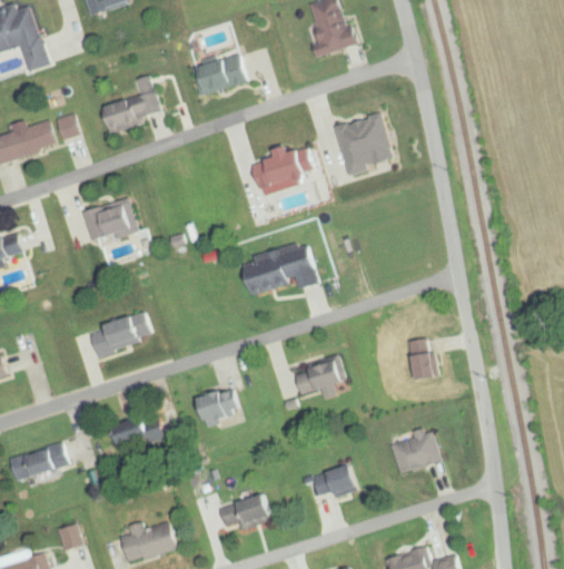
[(0,52),(22,46),(29,70),(49,65),(30,0),(0,9),(0,52)]
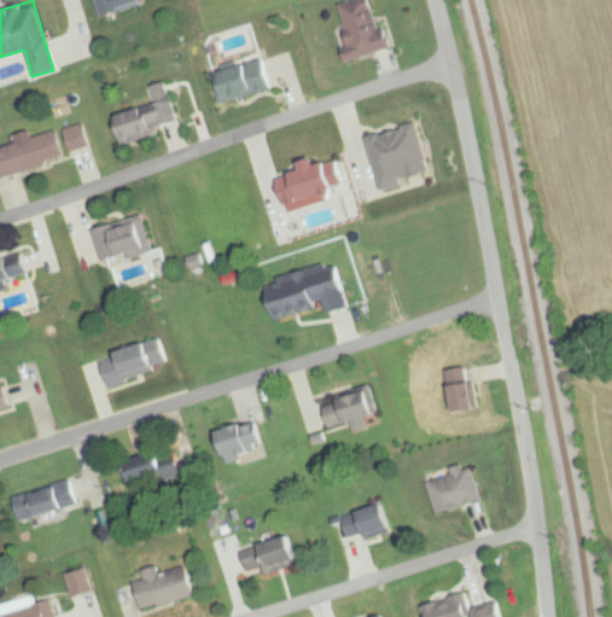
[(93,0),(102,18),(145,1),(145,0),(93,0)]
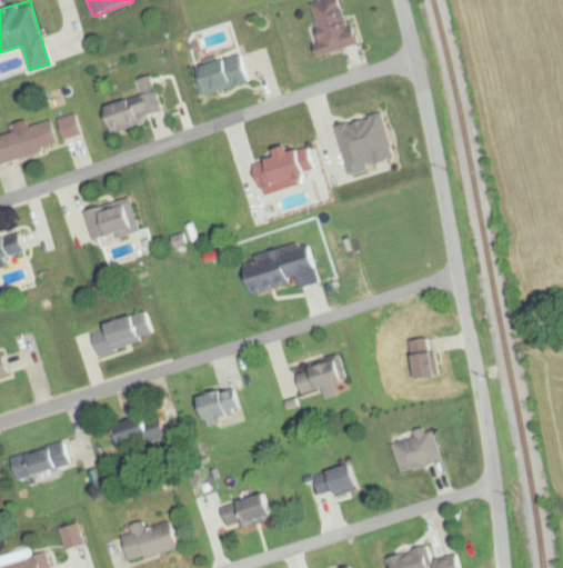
[(320,0),(303,6),(320,56),(357,43),(342,0),(320,0)]
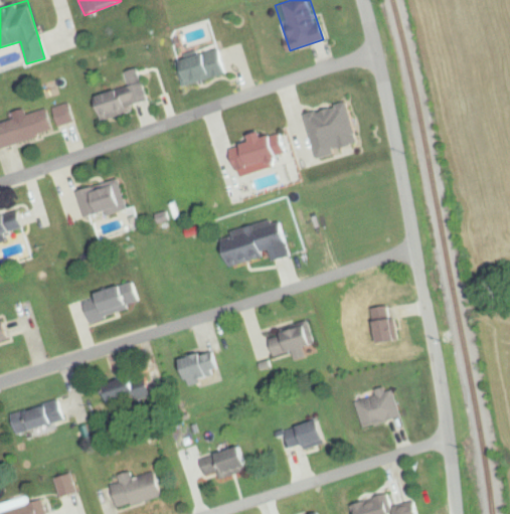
[(242,68),(236,44),(175,60),(181,83),(242,68)]
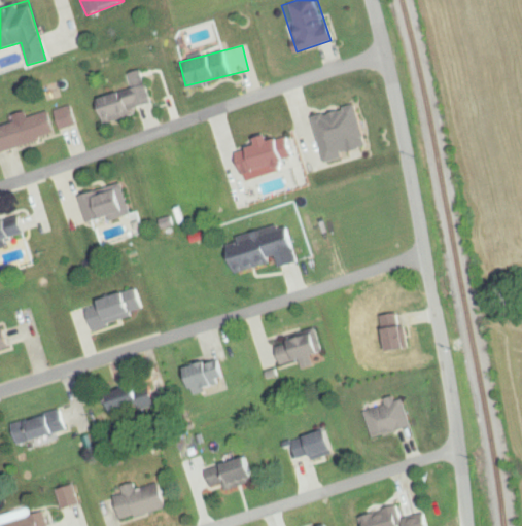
[(93,98),(99,124),(145,111),(135,71),(122,75),(125,90),(93,98)]
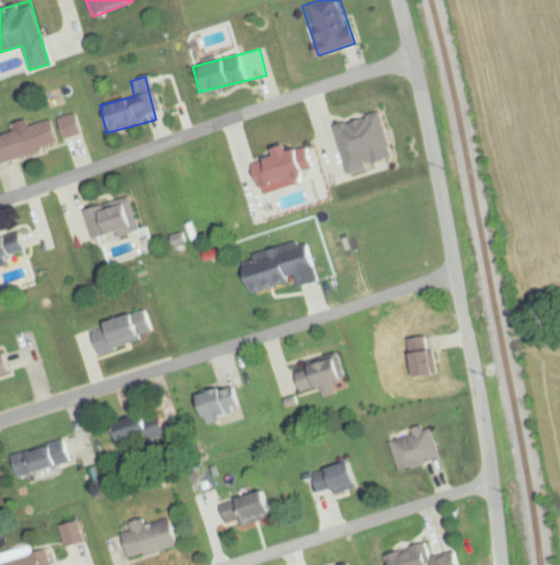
[(82,138),(74,114),(0,134),(0,161),(82,138)]
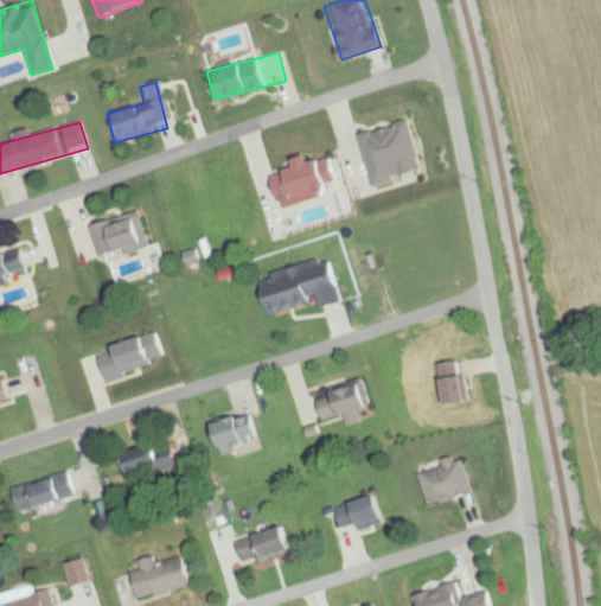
[(280,203),(331,184),(320,155),(269,174),(280,203)]
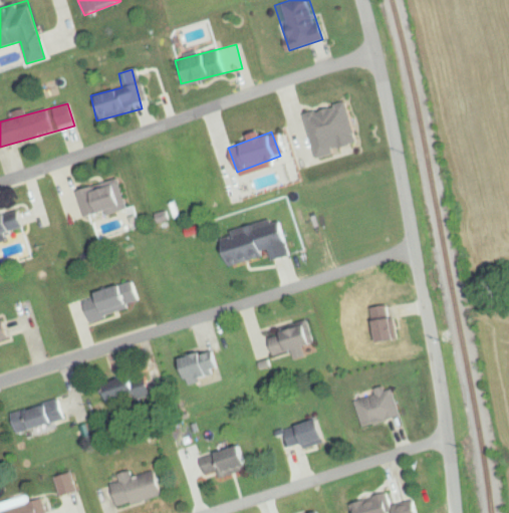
[(74,191),(83,222),(124,209),(115,179),(74,191)]
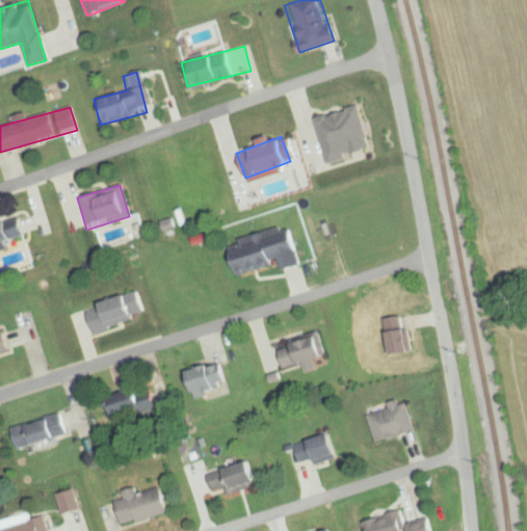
[(0,243),(11,240),(6,221),(0,223),(0,243)]
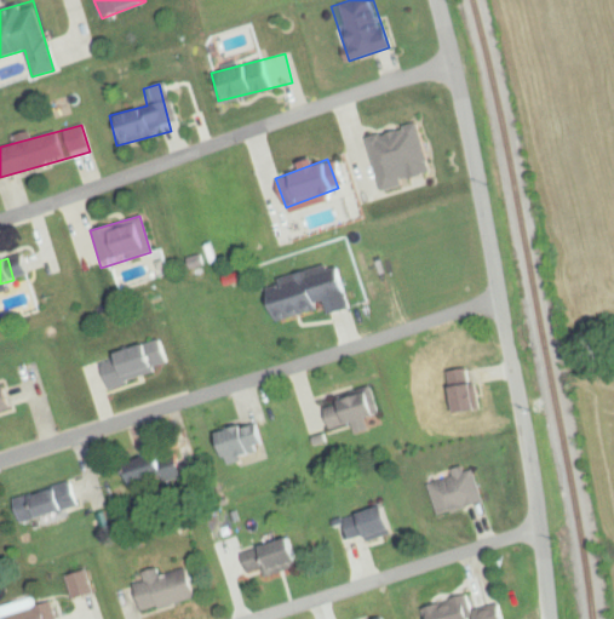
[(348,258),(262,285),(273,321),(322,307),(325,315),(361,304),(348,258)]
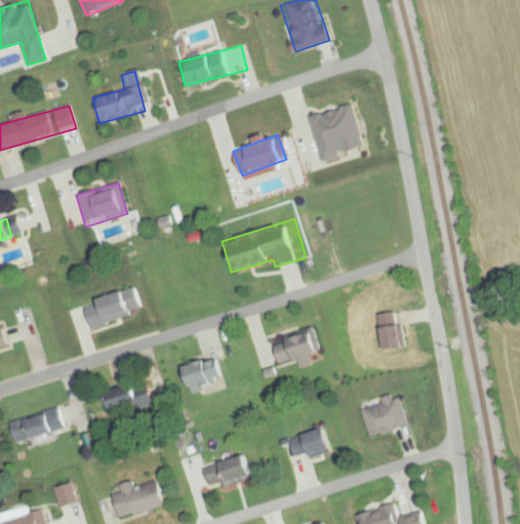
[(88,327),(130,317),(124,293),(82,304),(88,327)]
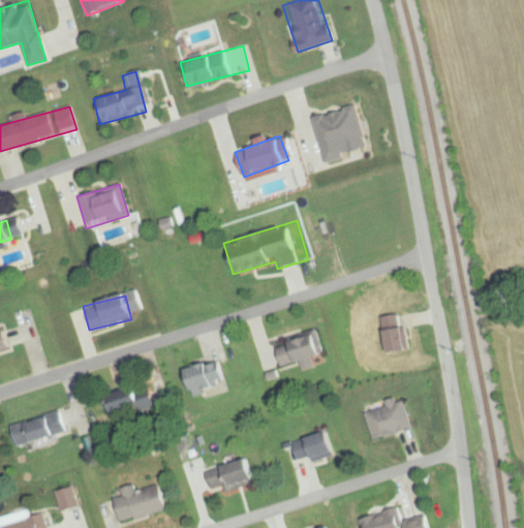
[(378,316),(383,353),(399,351),(394,314),(378,316)]
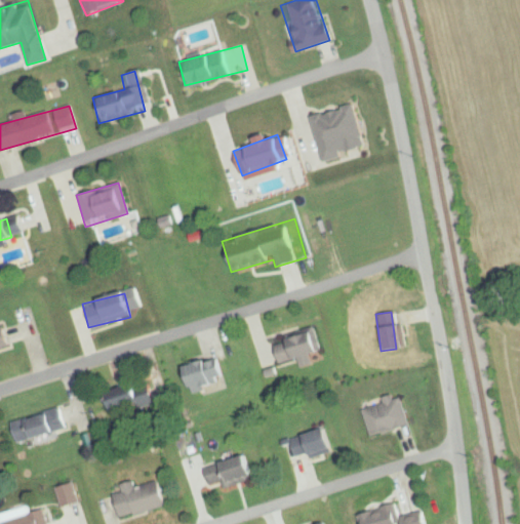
[(276,363),(318,351),(311,327),(283,335),(284,341),(271,346),(276,363)]
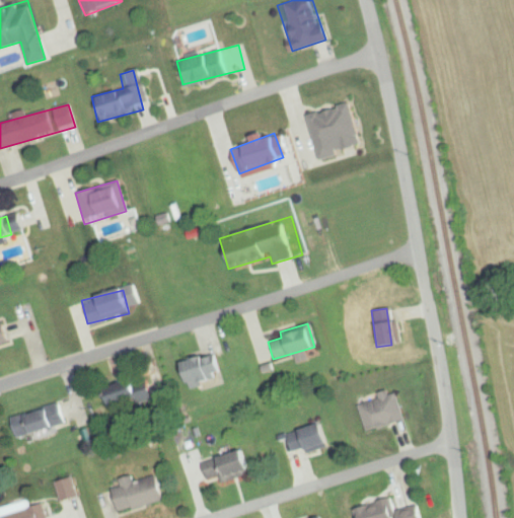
[(220,366),(205,350),(178,373),(193,389),(220,366)]
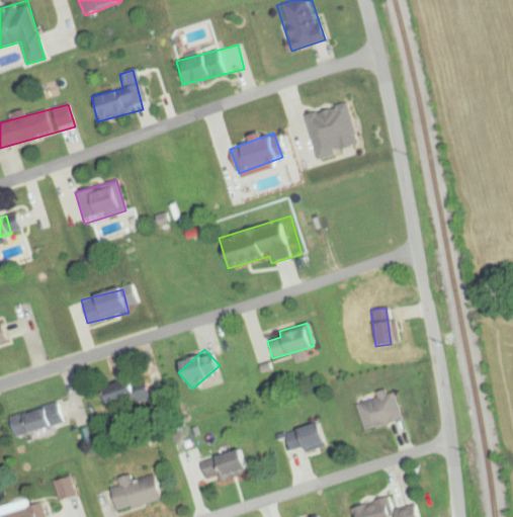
[(104,389),(110,407),(150,394),(144,375),(104,389)]
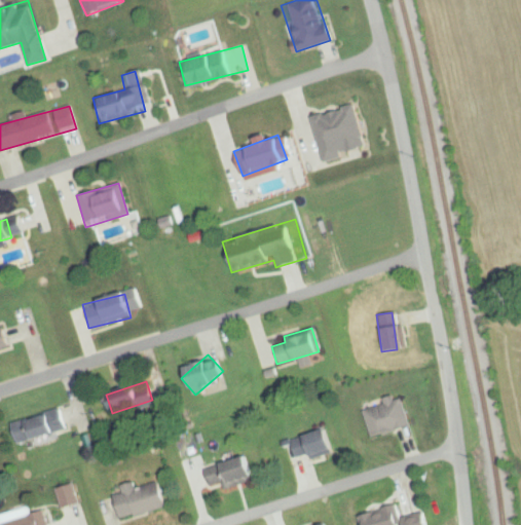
[(400,397),(360,408),(367,437),(408,425),(400,397)]
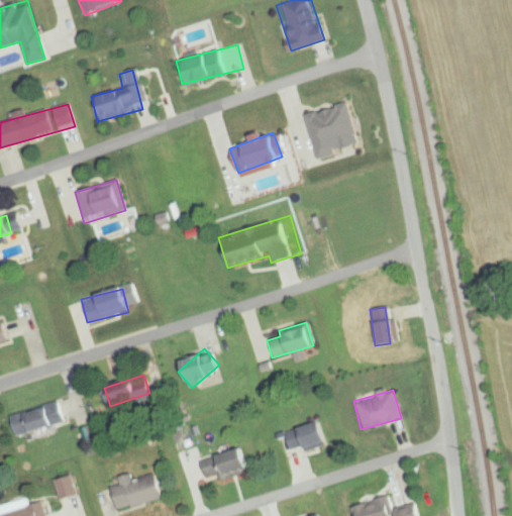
[(15,439),(54,428),(46,406),(8,417),(15,439)]
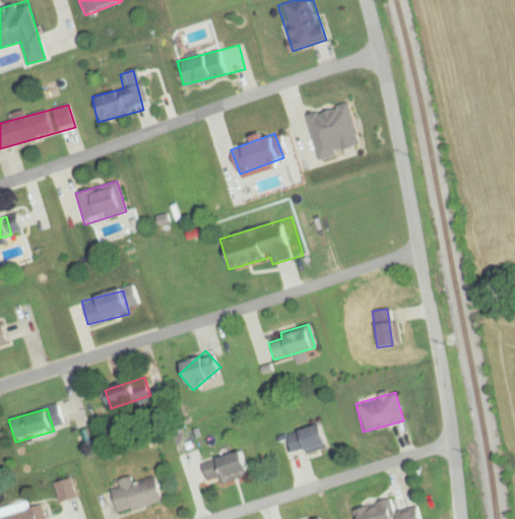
[(328,447),(321,424),(298,431),(304,454),(328,447)]
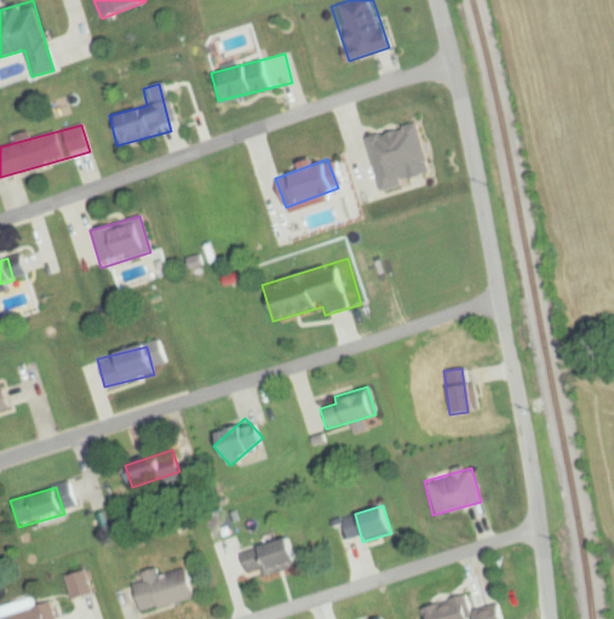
[(259,575),(297,563),(288,537),(236,554),(244,574),(257,569),(259,575)]
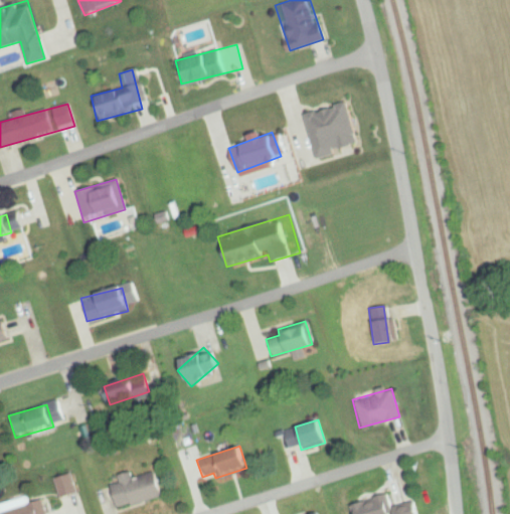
[(160,497),(155,473),(130,479),(129,472),(118,475),(119,482),(110,484),(116,508),(160,497)]
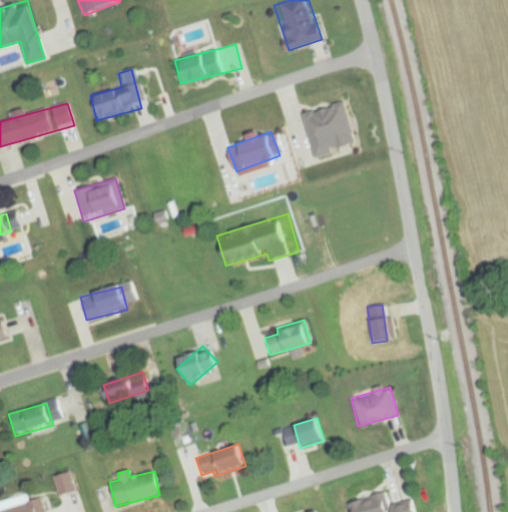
[(56,494),(73,492),(71,473),(53,476),(56,494)]
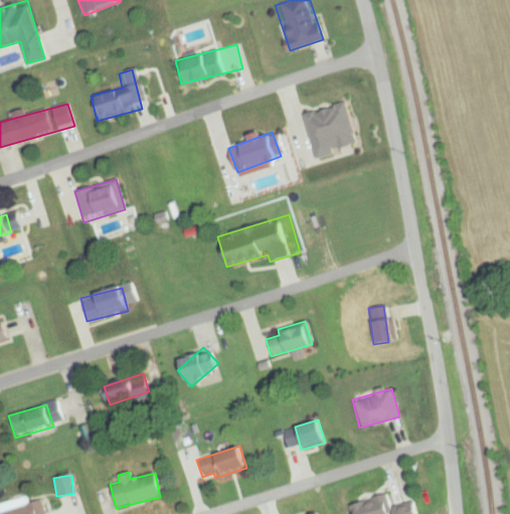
[(416,513),(413,502),(386,508),(383,496),(344,505),(346,513),(416,513)]
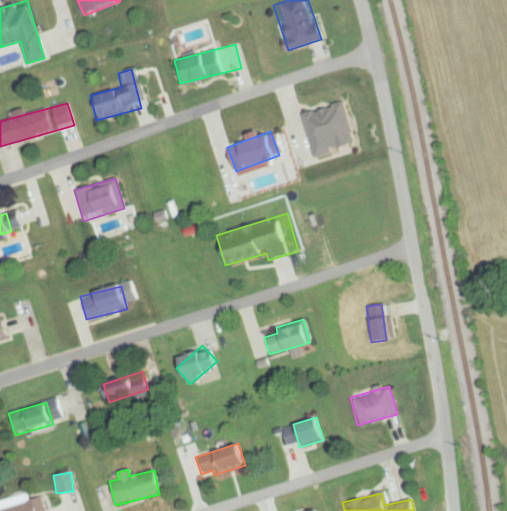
[(0,510),(38,510),(35,498),(27,501),(25,495),(20,496),(22,503),(0,509),(0,510)]
